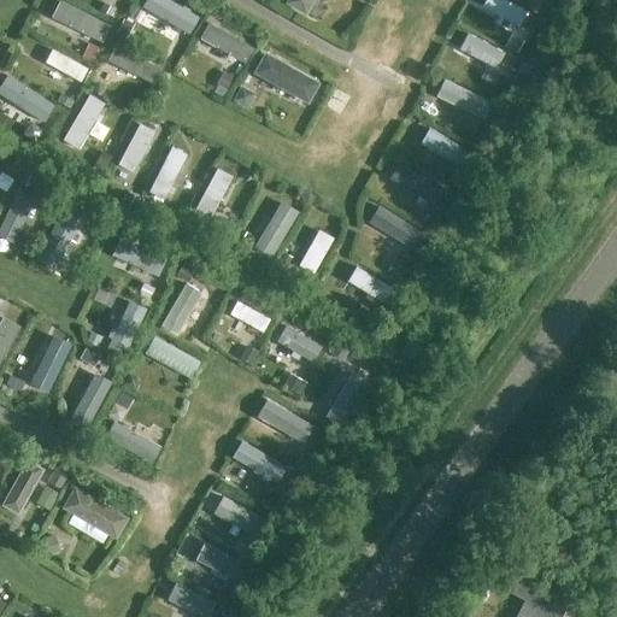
[(536,0),(529,0),(527,6),(539,13),(545,5),(536,0)]
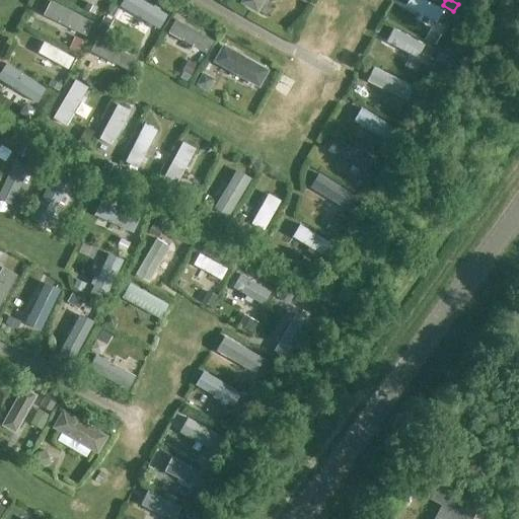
[(86,2),(83,8),(92,13),(95,7),(86,2)]
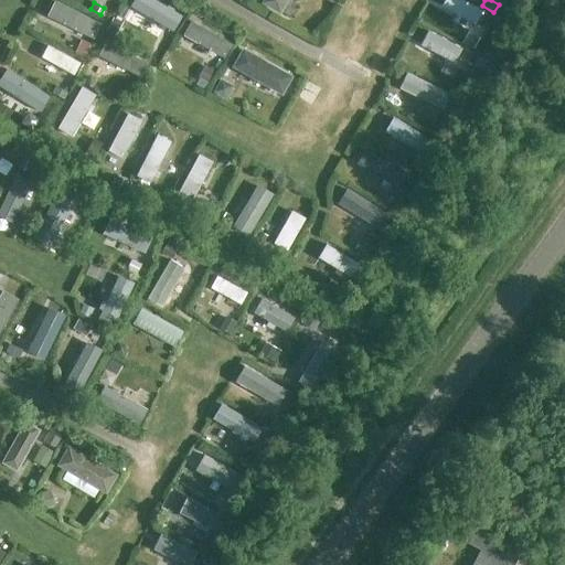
[(484,12),(480,21),(490,25),(494,18),(484,12)]
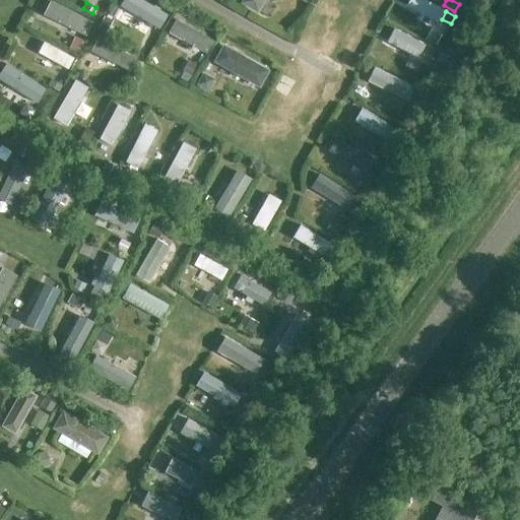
[(104,14),(96,26),(105,30),(112,19),(104,14)]
